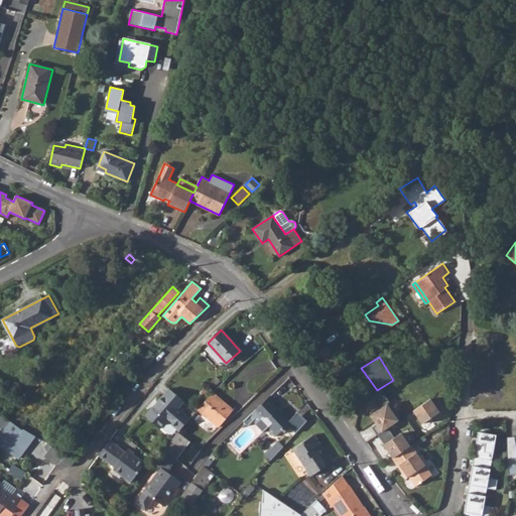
[(211,383),(215,387),(220,381),(216,377),(211,383)]
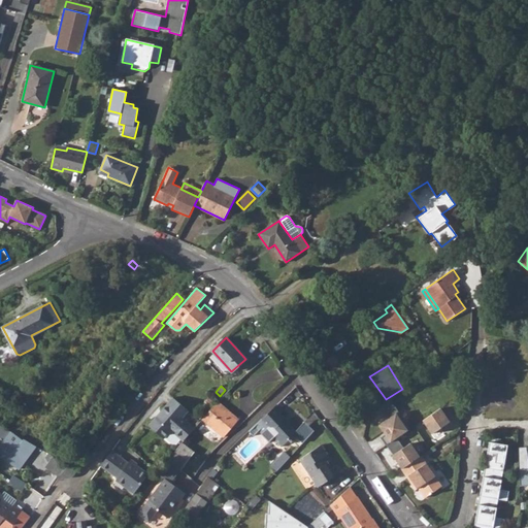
[(189,410),(173,397),(168,404),(183,418),(189,410)]
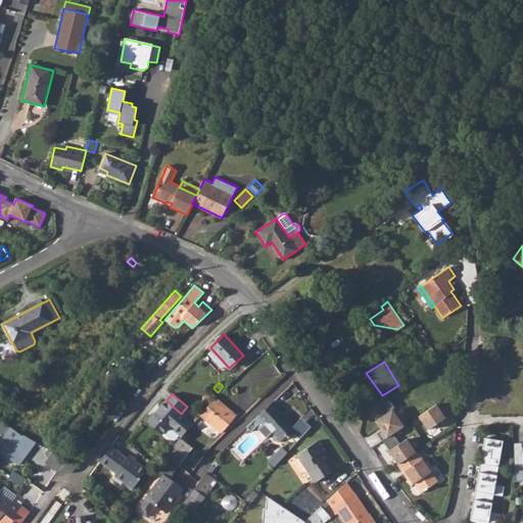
[(200,415),(222,432),(236,416),(215,397),(200,415)]
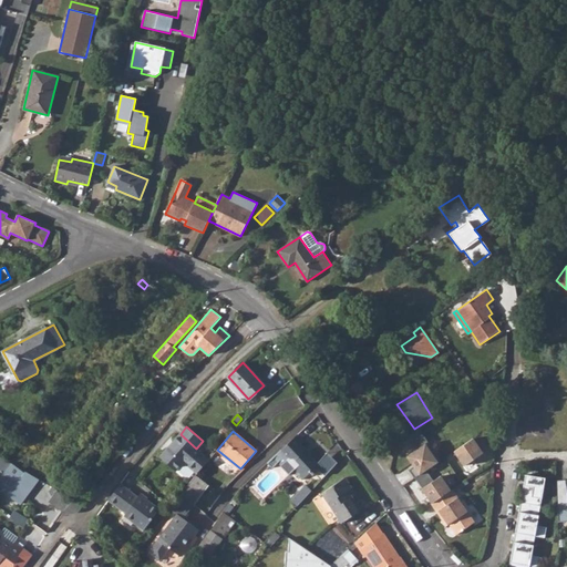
[(404,455),(428,440),(422,432),(400,449),(404,455)]
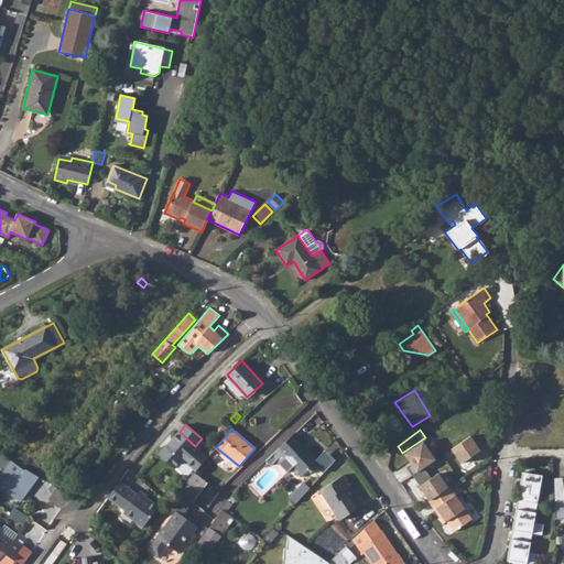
[(195,446),(180,432),(172,440),(173,441),(169,446),(167,445),(159,454),(174,468),(183,459),(196,472),(207,457),(195,446)]
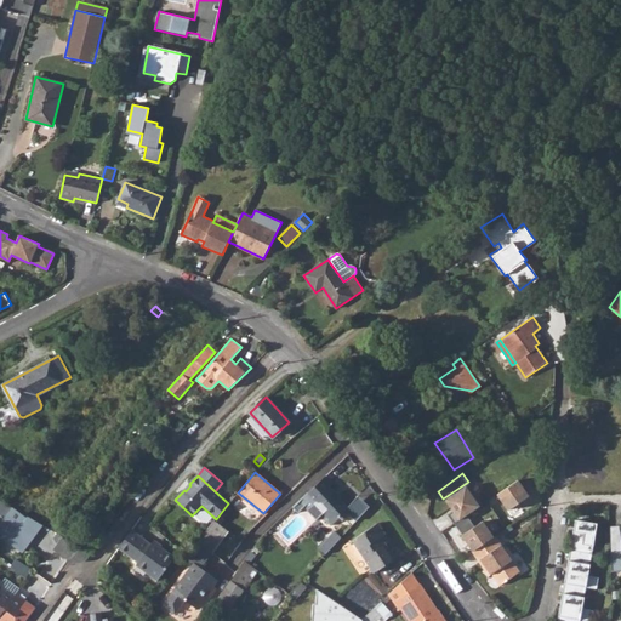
[(308,511),(317,503),(322,503),(326,508),(319,516),(330,527),(339,518),(342,520),(352,512),(347,507),(334,494),(335,493),(329,485),(332,483),(325,476),(298,501),(305,506),(308,511)]
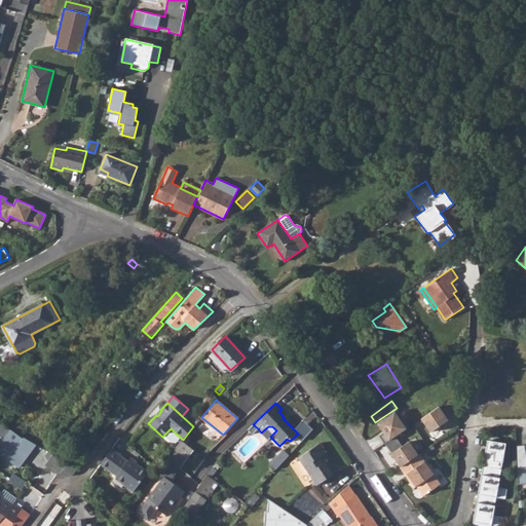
[(448,420),(438,405),(419,417),(429,433),(448,420)]
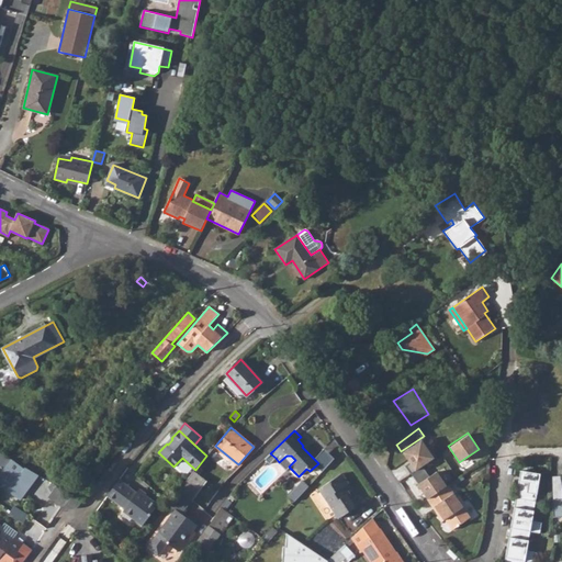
[(414,472),(437,457),(424,436),(401,451),(414,472)]
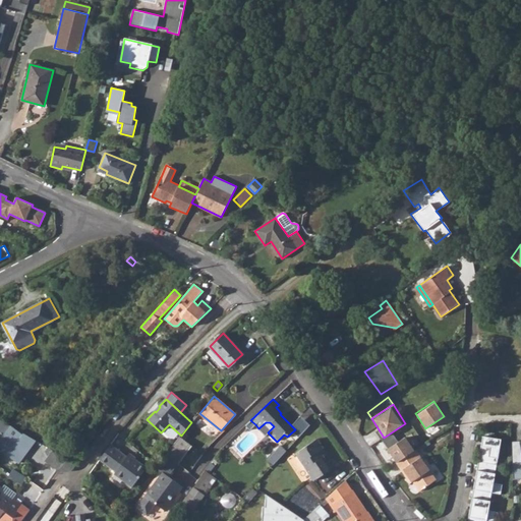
[(299,417),(291,425),(295,429),(300,436),(309,426),(299,417)]
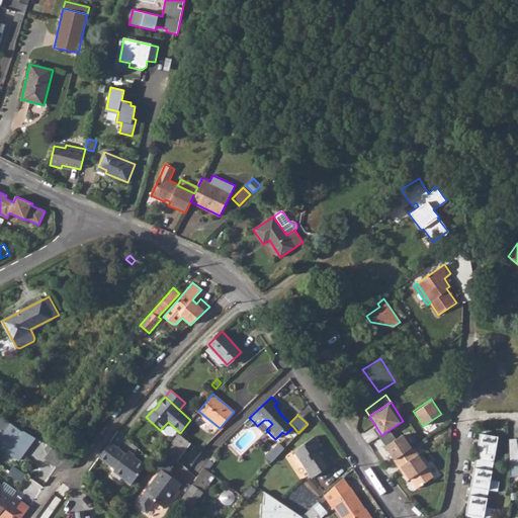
[(0,427),(4,430),(10,423),(7,421),(0,417),(0,427)]
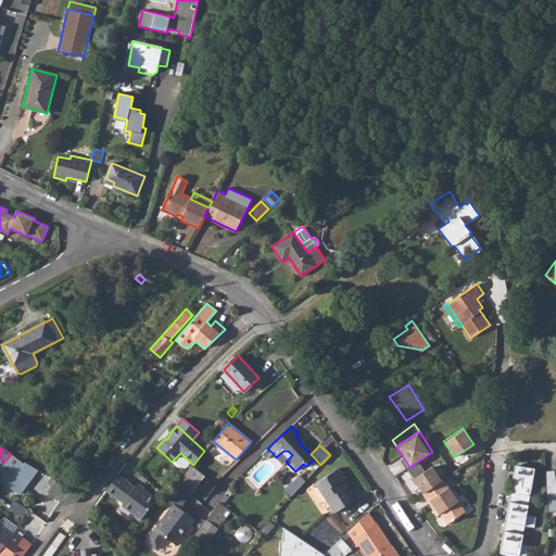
[(286,462),(292,455),(288,451),(283,451),(276,457),(282,465),(286,462)]
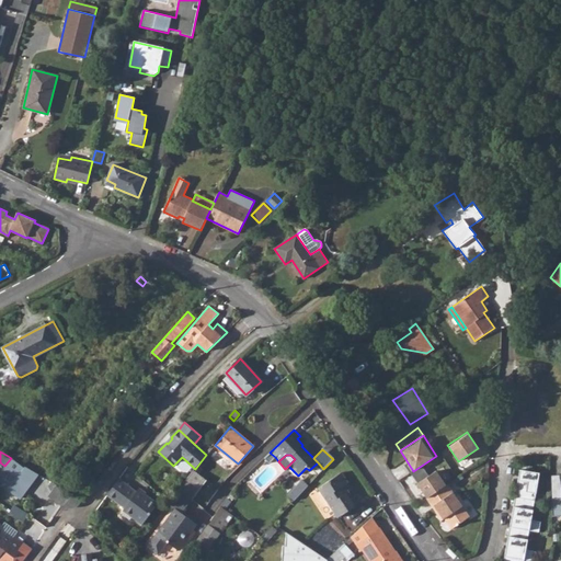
[(4,466),(0,472),(0,483),(19,499),(30,485),(20,478),(26,470),(11,458),(4,466)]
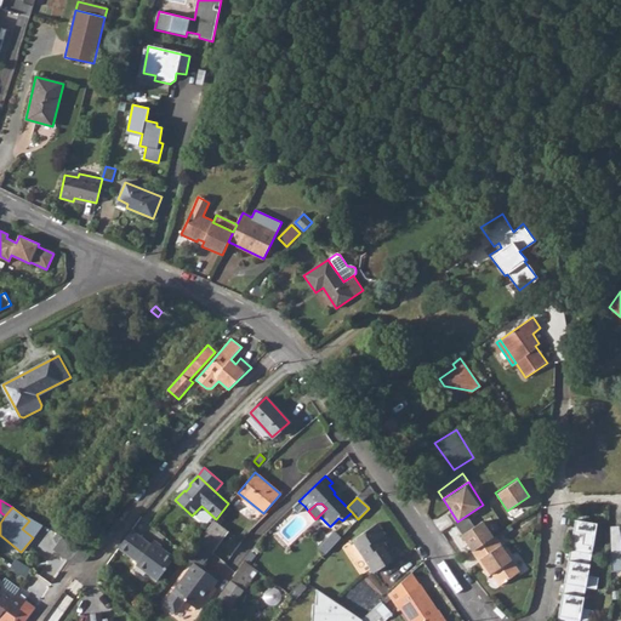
[(495,536),(482,519),(460,535),(472,551),(495,536)]
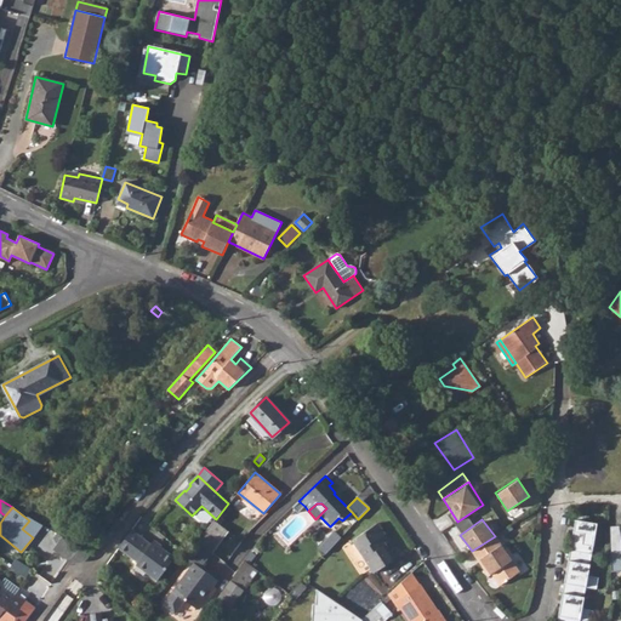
[(597,524),(576,519),(557,620),(579,620),(580,620),(585,620),(591,620),(593,610),(582,609),(586,587),(597,590),(598,577),(588,576),(597,524)]
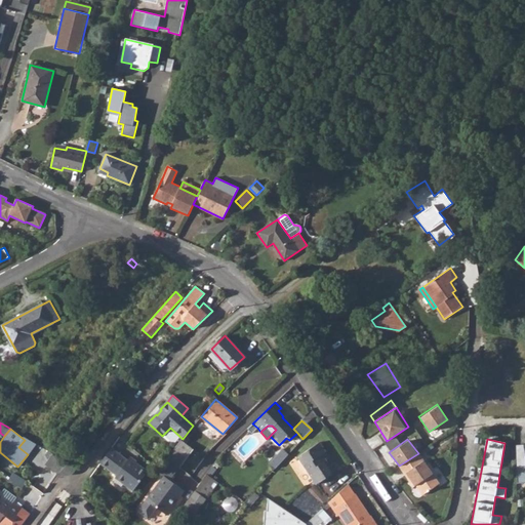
[(182,440),(167,458),(179,467),(194,449),(182,440)]
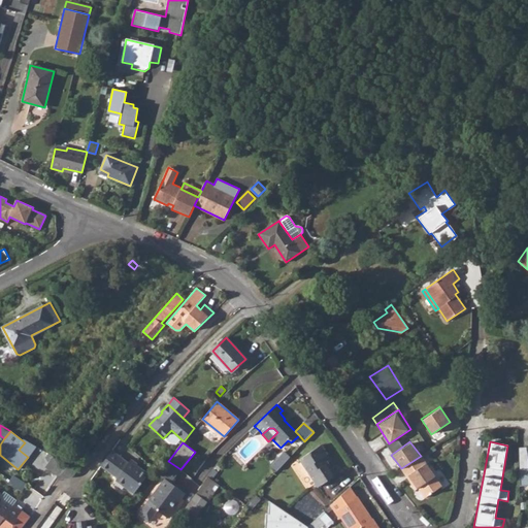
[(336,474),(327,460),(324,456),(328,454),(322,444),(299,459),(318,487),(336,474)]
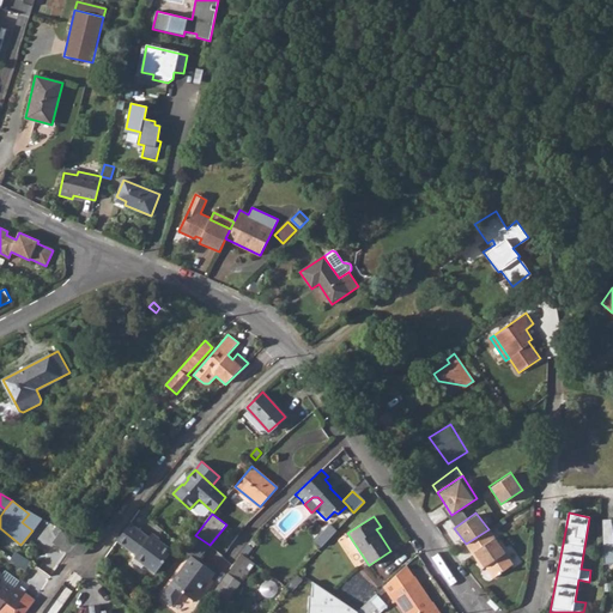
[(85,553),(89,548),(78,540),(49,522),(42,534),(70,552),(67,554),(70,554),(78,556),(85,553)]
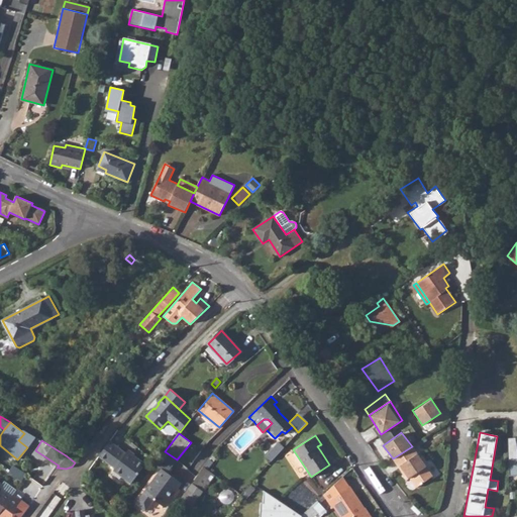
[(98,456),(114,469),(113,471),(131,484),(145,463),(133,455),(132,456),(126,452),(125,453),(109,441),(98,456)]
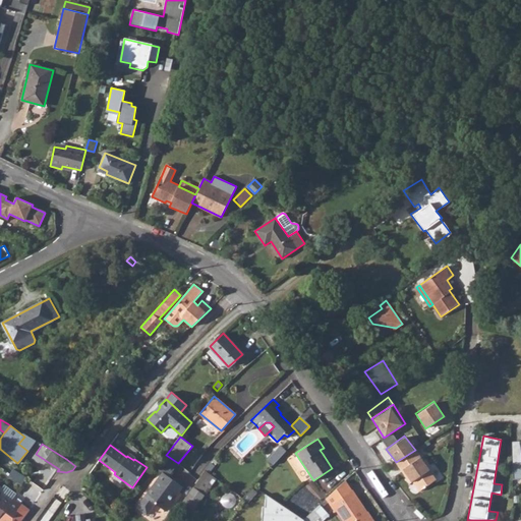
[(415,450),(396,462),(402,470),(403,469),(412,481),(419,490),(436,480),(415,450)]
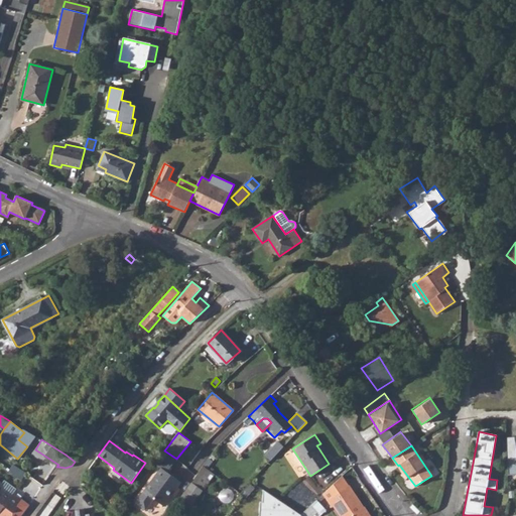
[(164,450),(154,463),(160,468),(135,503),(145,510),(153,499),(163,506),(169,498),(169,495),(171,493),(172,494),(180,483),(166,472),(176,459),(164,450)]
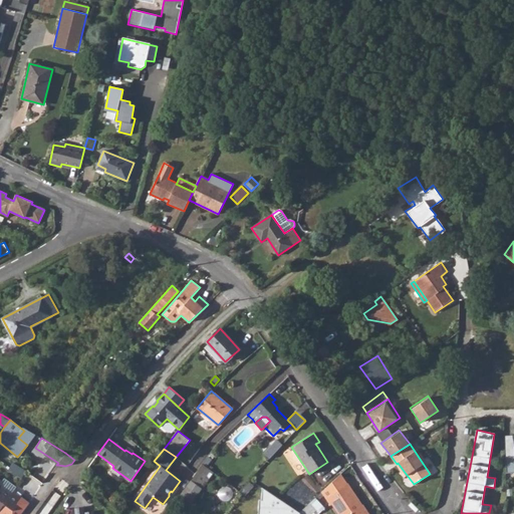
[(513,456),(504,456),(505,473),(513,472),(513,456)]
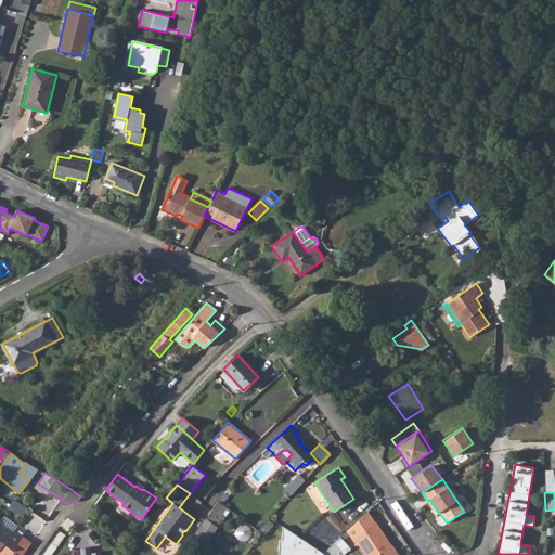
[(428,501),(437,514),(439,513),(429,500),(428,501)]
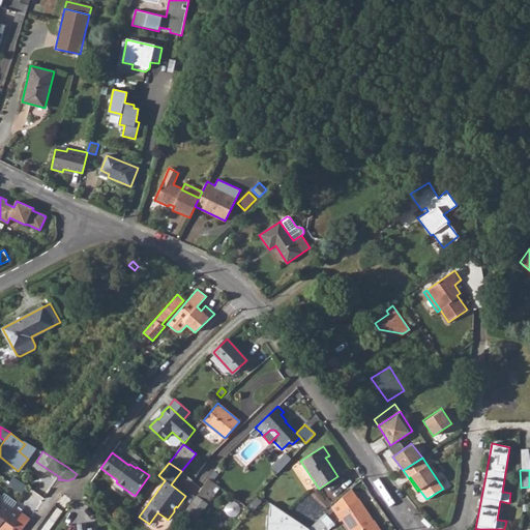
[(209,478),(185,509),(197,518),(219,487),(209,478)]
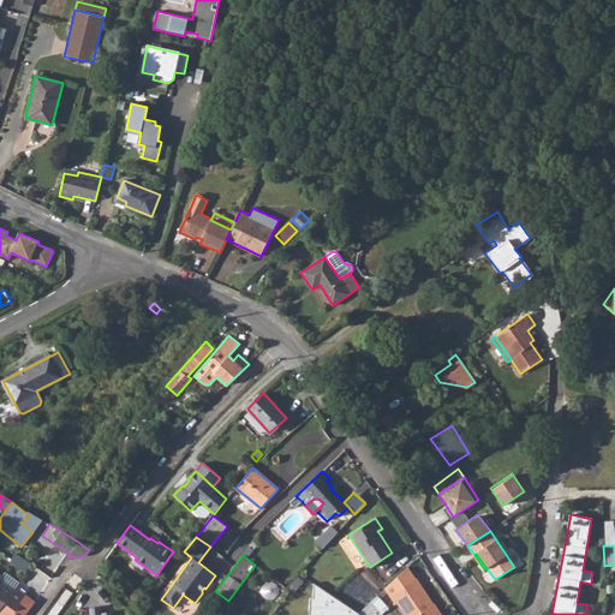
[(408,567),(384,587),(395,604),(398,603),(406,614),(441,614),(416,578),(408,567)]
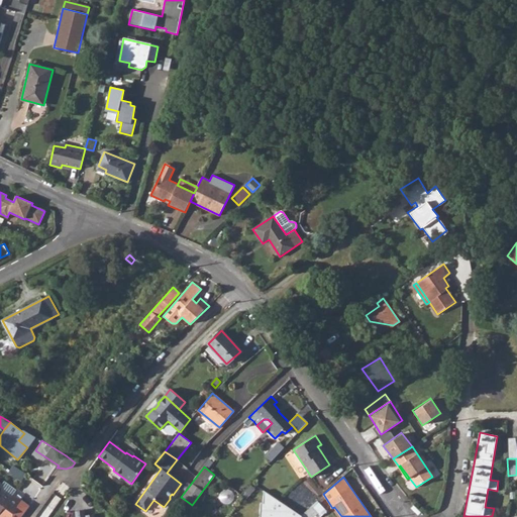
[(0,487),(0,488),(11,496),(13,494),(16,490),(4,481),(2,485),(0,487)]
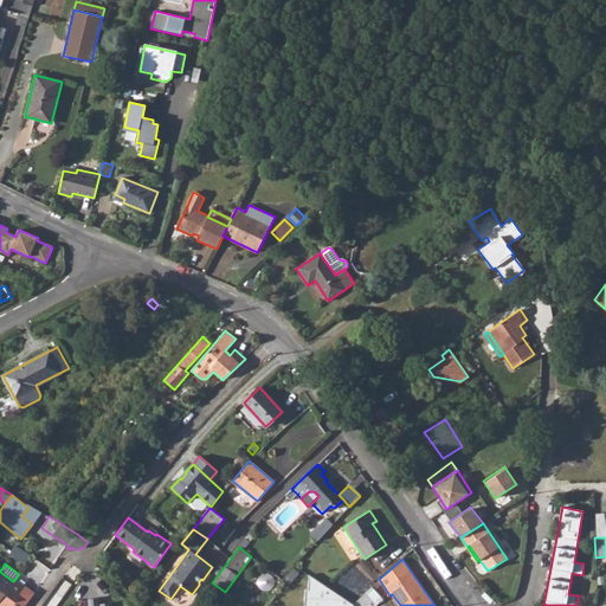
[(15,579),(13,581),(0,572),(0,571),(2,568),(0,566),(0,605),(12,605),(15,601),(26,587),(15,579)]
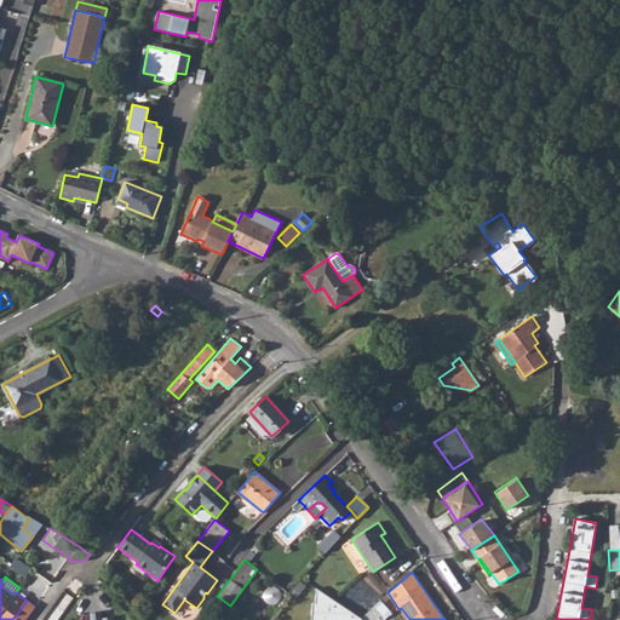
[(316,602),(314,602),(311,619),(361,619),(361,618),(317,589),(316,602)]
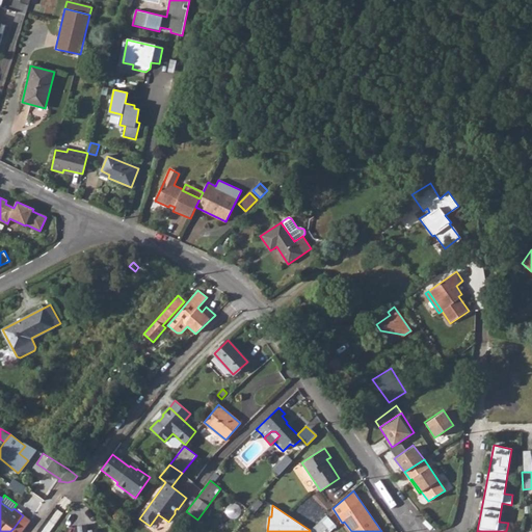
[(14,528),(18,531),(21,531),(30,521),(23,515),(14,528)]
